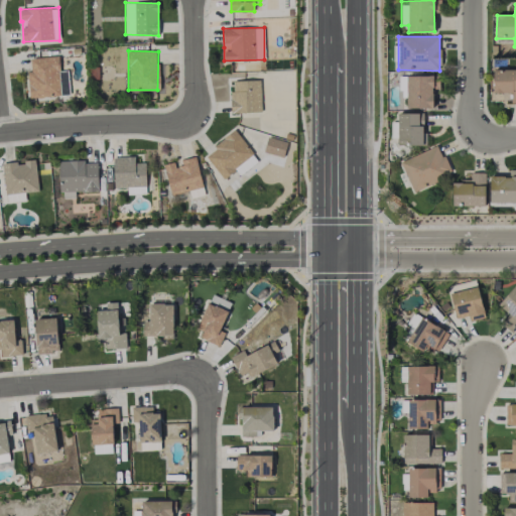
[(70,96),(68,71),(59,72),(58,56),(30,58),(31,71),(27,72),(29,98),(70,96)]
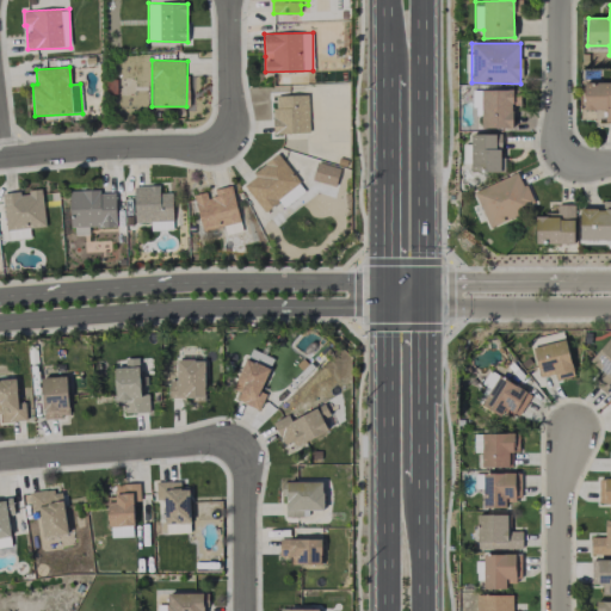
[(610,81),(584,82),(585,111),(605,110),(605,122),(610,122),(610,81)]
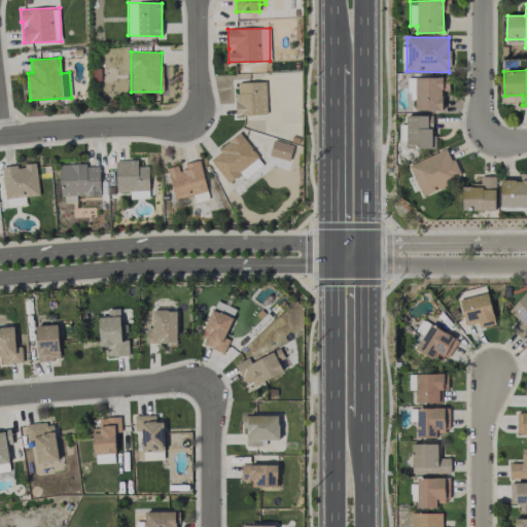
[(442,110),(442,90),(449,89),(448,77),(415,78),(416,111),(442,110)]
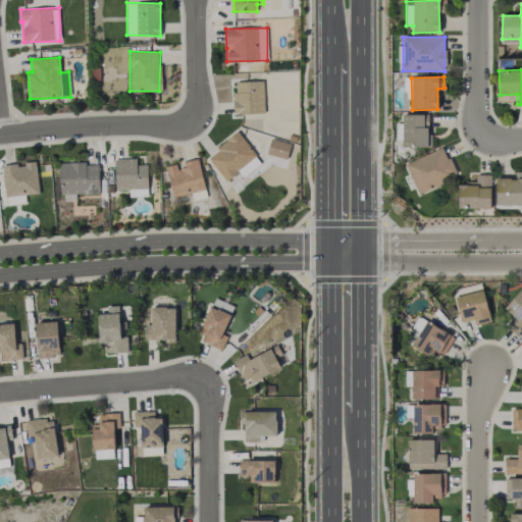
[(235,115),(264,114),(263,81),(233,82),(235,115)]
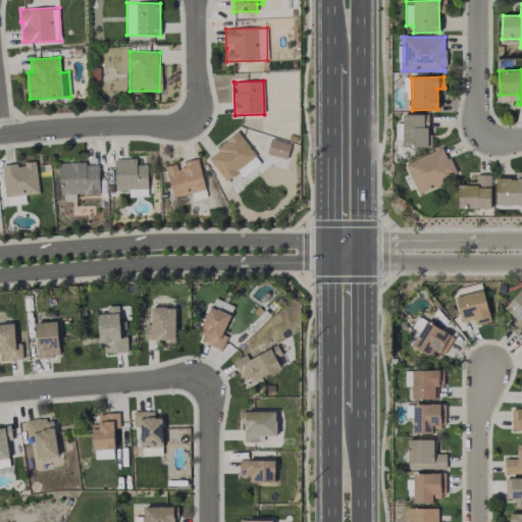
[(428,147),(428,114),(403,114),(403,147),(428,147)]
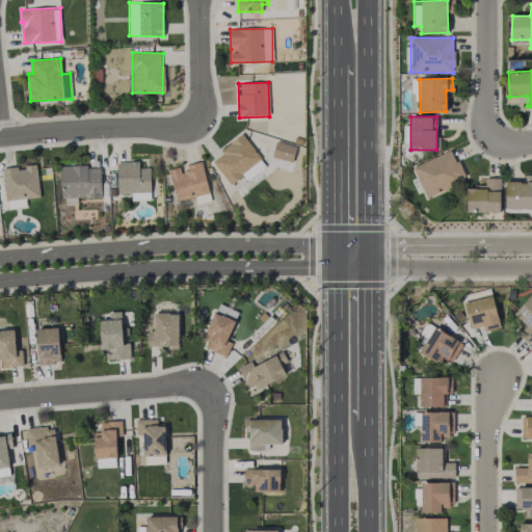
[(210,159),(230,185),(243,175),(247,181),(266,166),(242,135),(210,159)]
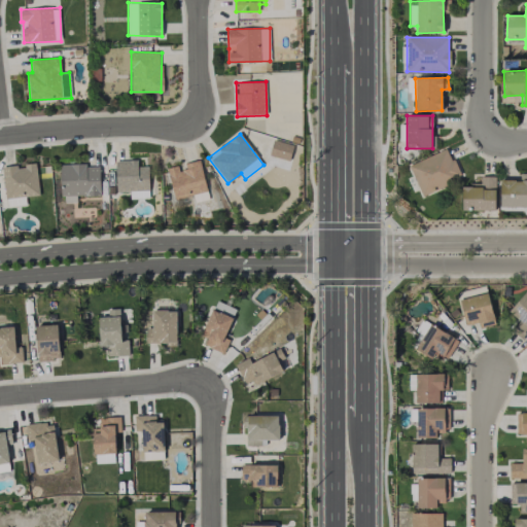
[(270,156),(290,160),(292,144),(272,141),(270,156)]
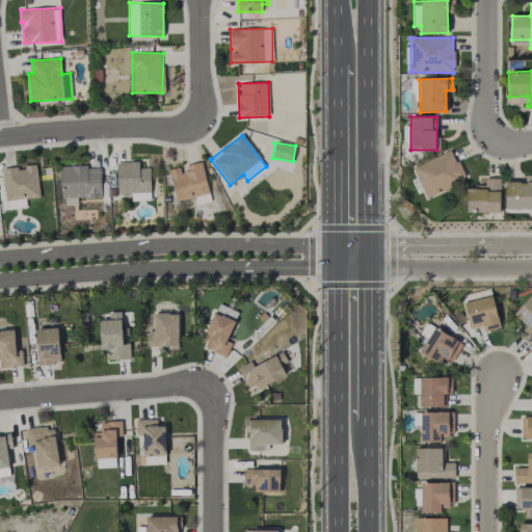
[(466,180),(452,150),(413,166),(425,197),(466,180)]
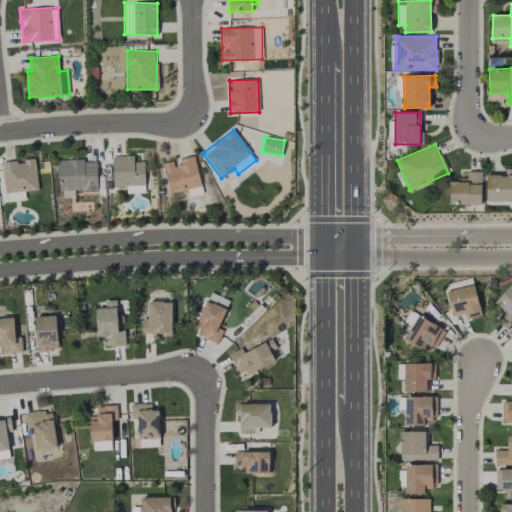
[(145,193),(144,161),(133,162),(133,155),(112,156),(113,187),(126,187),(127,193),(145,193)]
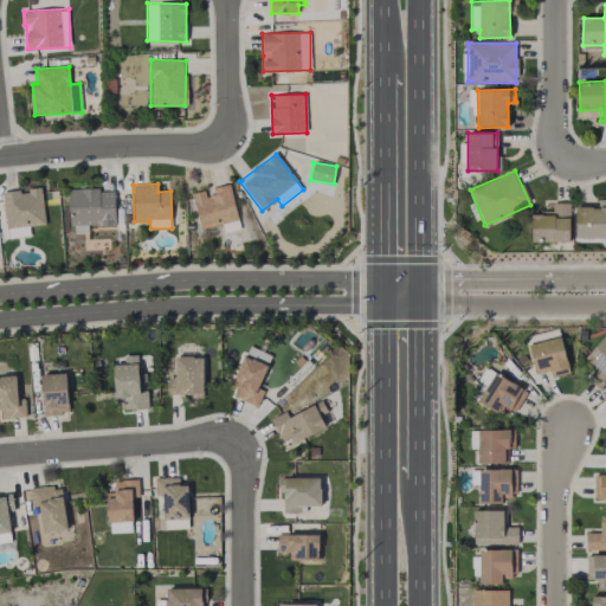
[(201,230),(221,225),(224,233),(240,230),(230,184),(208,189),(193,193),(201,230)]
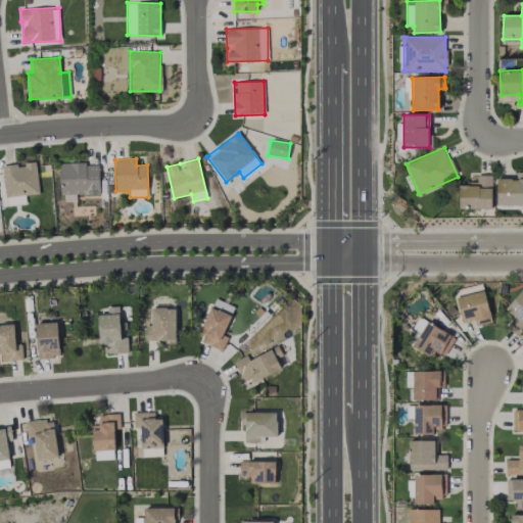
[(39,193),(36,162),(2,165),(5,197),(39,193)]
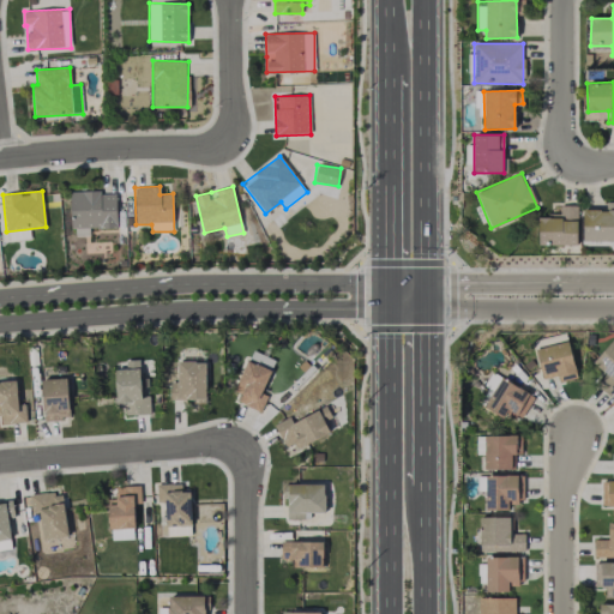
[(71,192),(72,236),(89,236),(89,229),(116,228),(116,194),(101,194),(101,191),(71,192)]
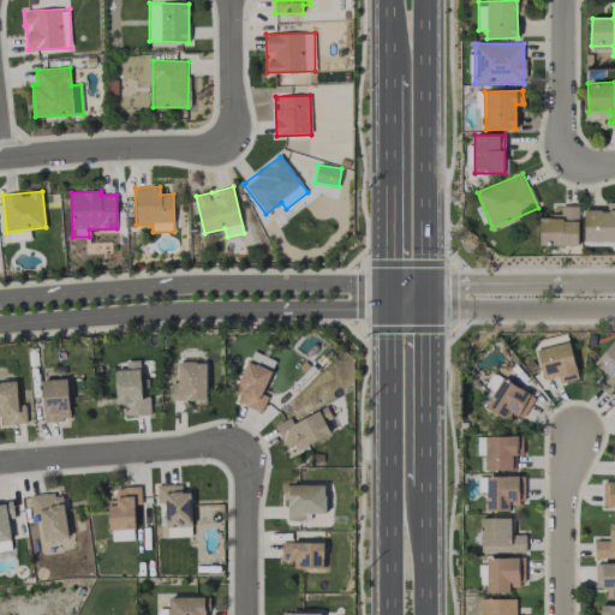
[(584,242),(614,242),(614,202),(608,202),(607,210),(584,210),(584,242)]
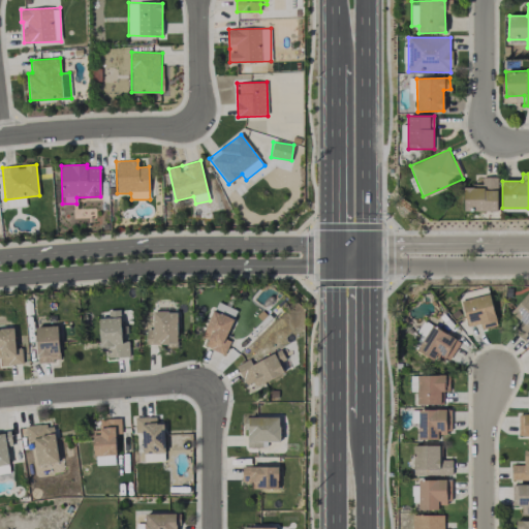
[(498,211),(497,177),(483,177),(483,186),(464,186),(464,212),(498,211)]
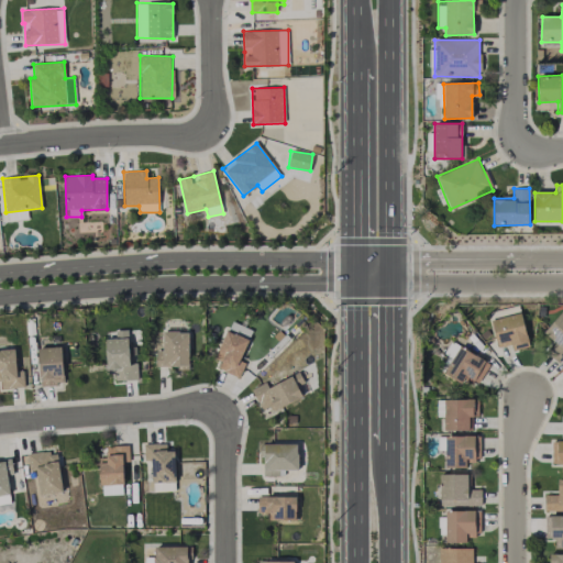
[(8,221),(28,220),(28,211),(7,212),(8,221)]
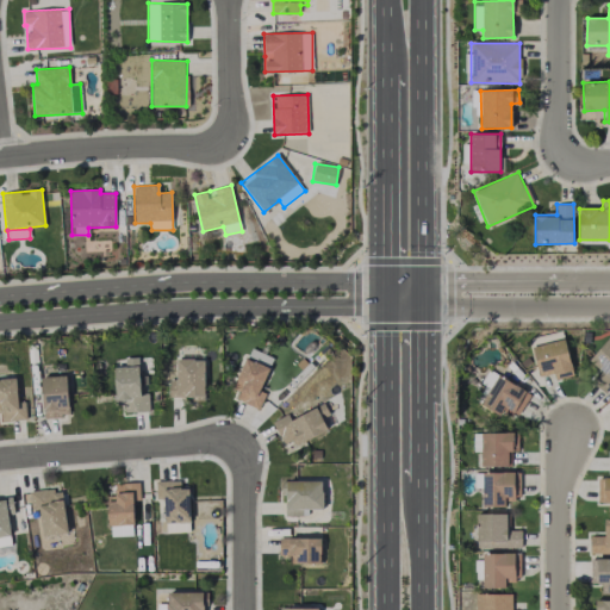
[(589,360),(602,371),(593,380),(605,392),(609,386),(609,337),(589,360)]
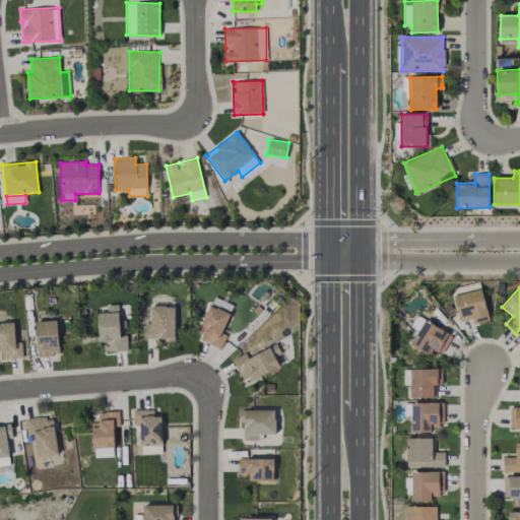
[(453,296),(460,321),(471,318),(473,323),(489,319),(480,288),(453,296)]
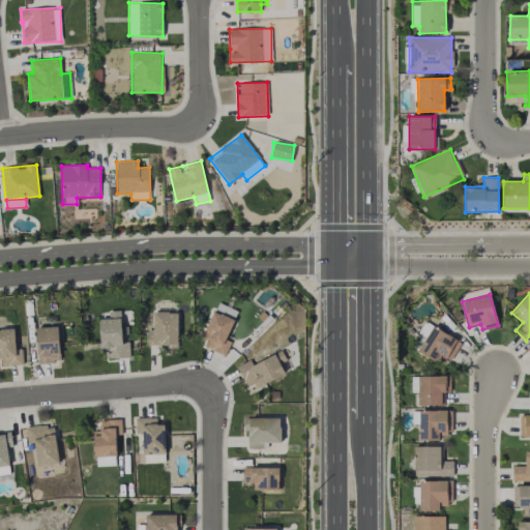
[(214,311),(234,318),(237,311),(217,303),(214,311)]
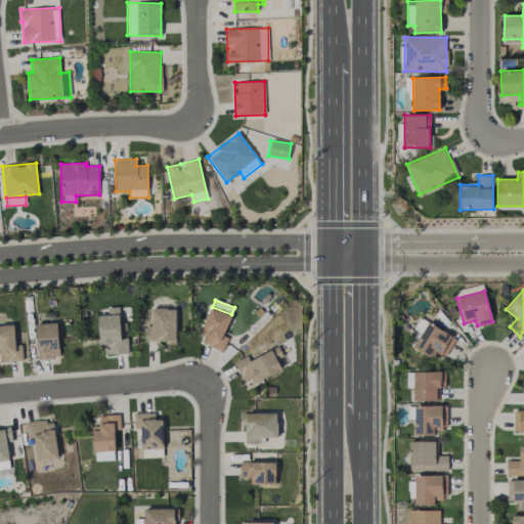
[(100,355),(128,354),(128,339),(121,339),(119,306),(106,307),(107,314),(99,315),(100,355)]
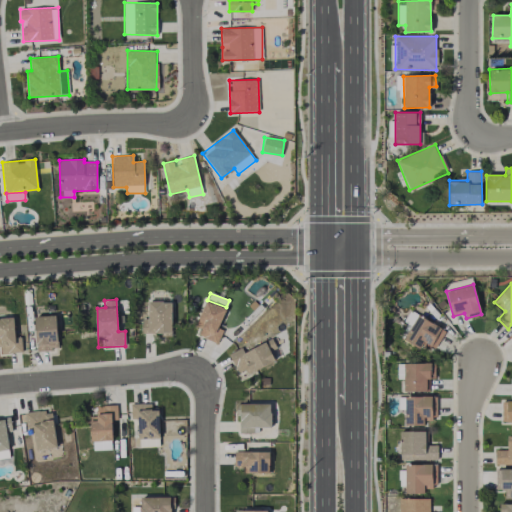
[(142,334),(171,335),(172,302),(148,301),(148,320),(142,320),(142,334)]
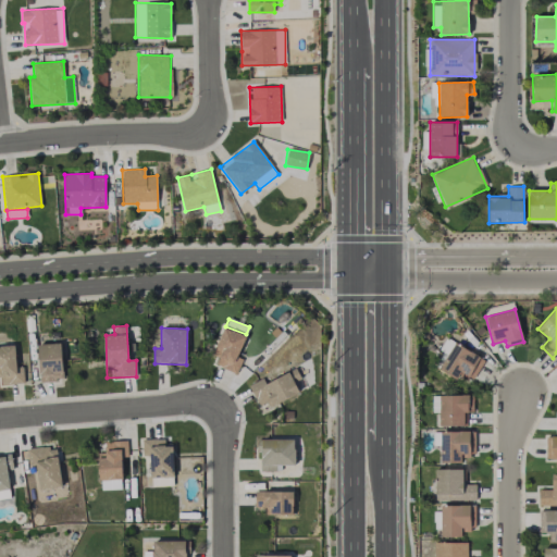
[(246,336),(223,327),(213,351),(219,354),(214,364),(236,373),(243,358),(237,356),(246,336)]
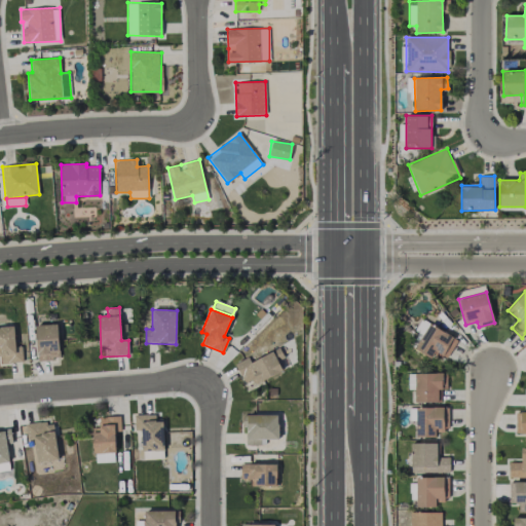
[(431,359),(434,353),(444,359),(455,338),(429,323),(415,348),(431,359)]
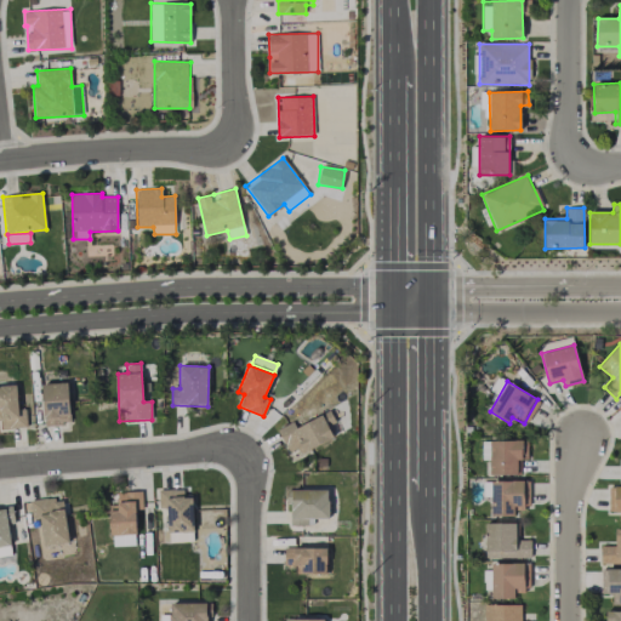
[(70,423),(68,382),(43,383),(44,425),(70,423)]
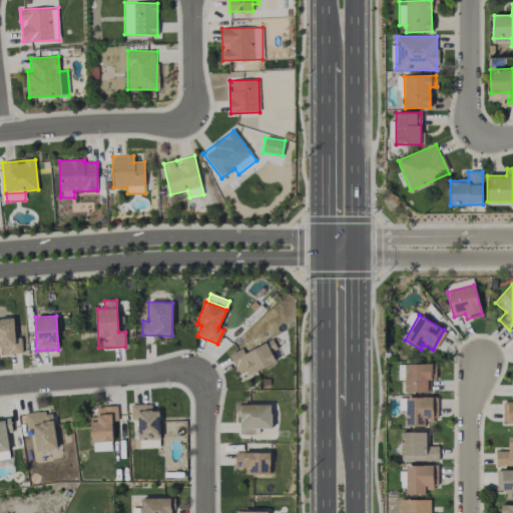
[(22,338),(15,338),(14,318),(0,318),(0,348),(2,348),(2,354),(22,353),(22,338)]
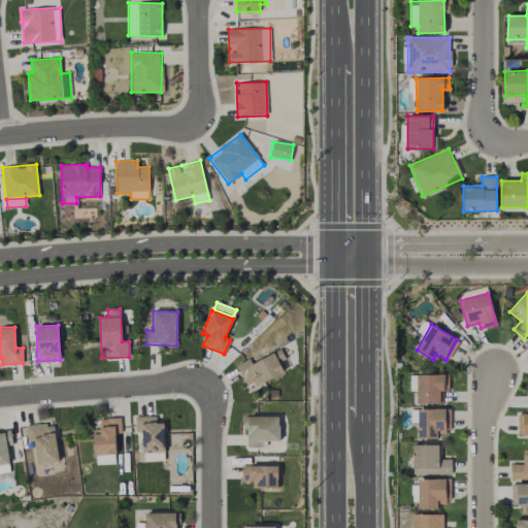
[(235,365),(245,384),(252,381),(255,387),(284,371),(278,362),(285,358),(279,349),(252,363),(249,358),(235,365)]
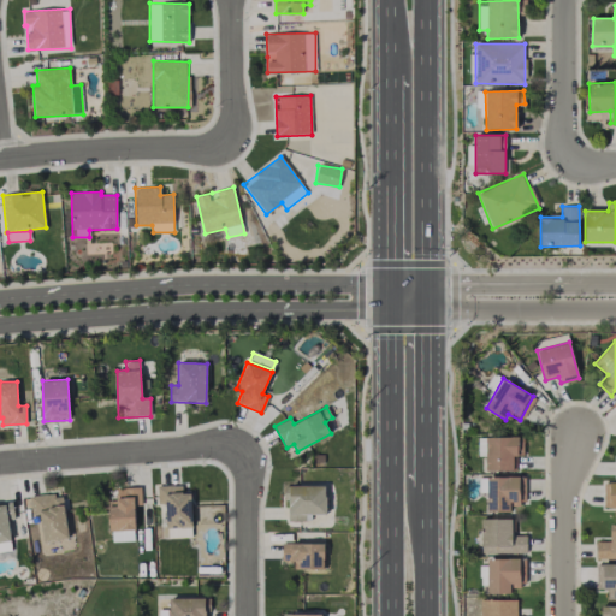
[(478,437),(479,456),(486,456),(486,472),(514,471),(513,456),(523,456),(522,437),(478,437)]
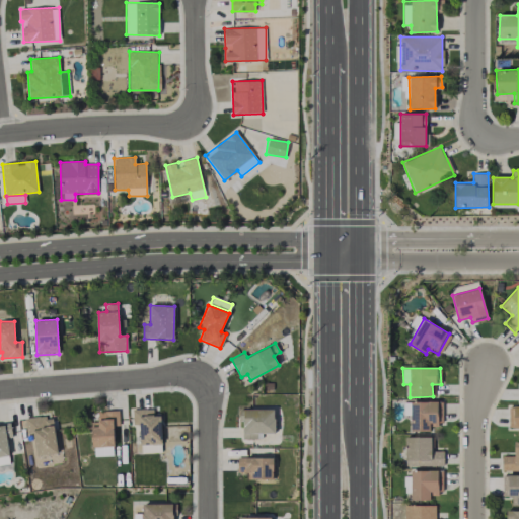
[(430,432),(430,426),(440,426),(440,402),(411,401),(410,431),(430,432)]
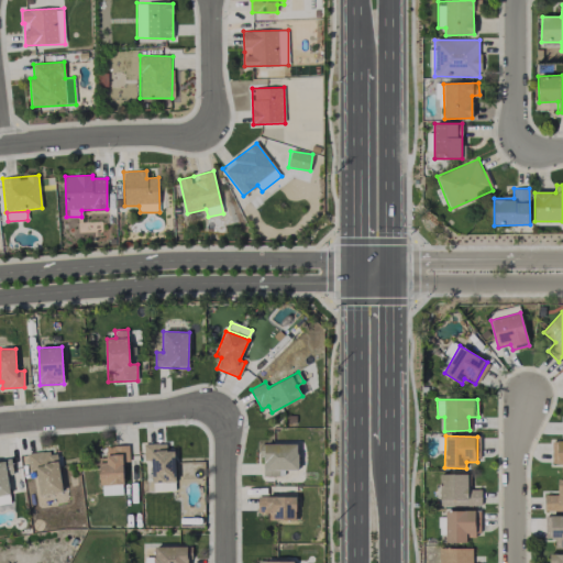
[(562,473),(562,472),(562,441),(552,441),(552,464),(562,464),(562,473)]
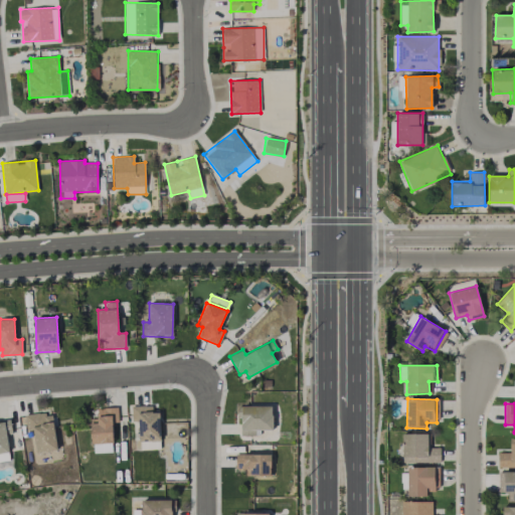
[(160,406),(131,407),(131,422),(138,421),(139,441),(160,440),(160,406)]
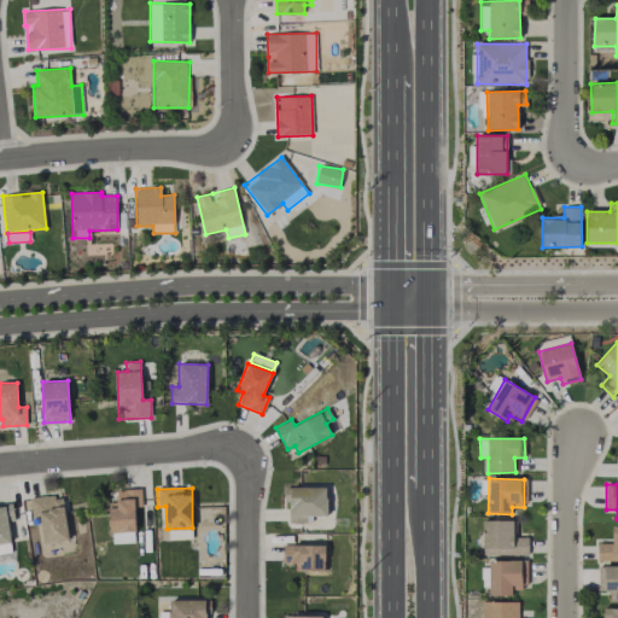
[(135,531),(134,499),(141,499),(141,489),(116,489),(116,502),(109,502),(110,532),(135,531)]
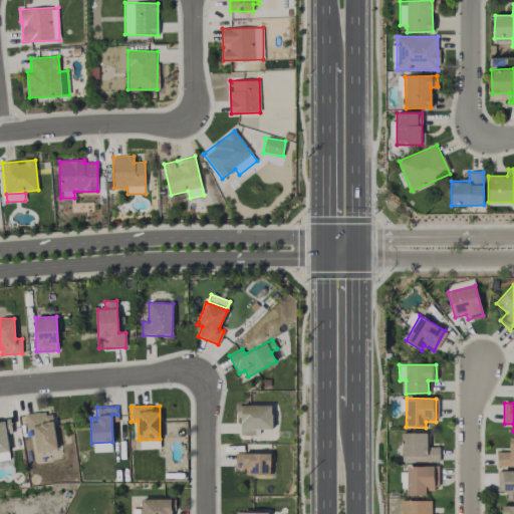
[(57,450),(52,412),(24,415),(26,433),(33,432),(36,452),(57,450)]
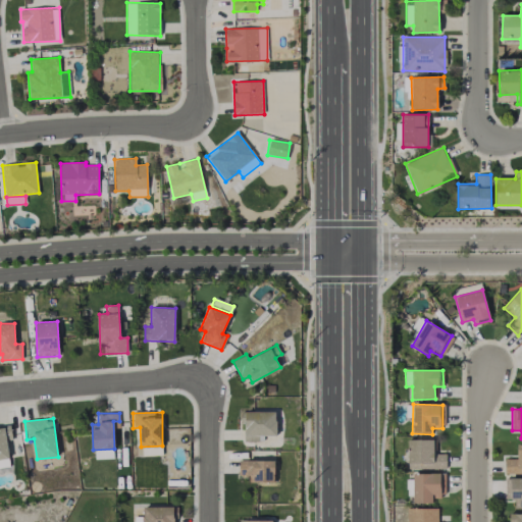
[(0,459),(8,459),(8,439),(11,439),(10,426),(0,425),(0,459)]
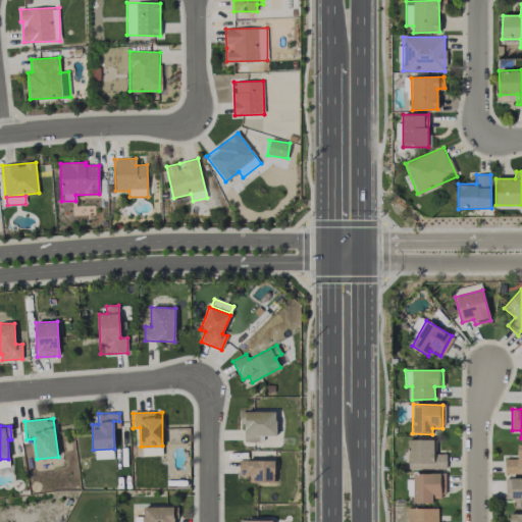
[(433,439),(407,439),(408,469),(446,468),(446,454),(434,454),(433,439)]
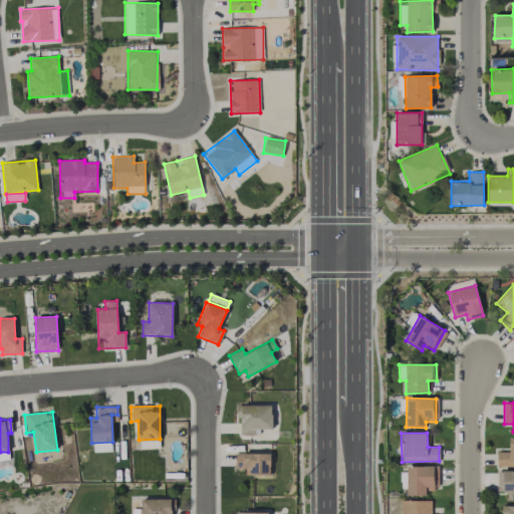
[(513,437),(509,438),(509,452),(497,452),(497,467),(513,466),(513,437)]
